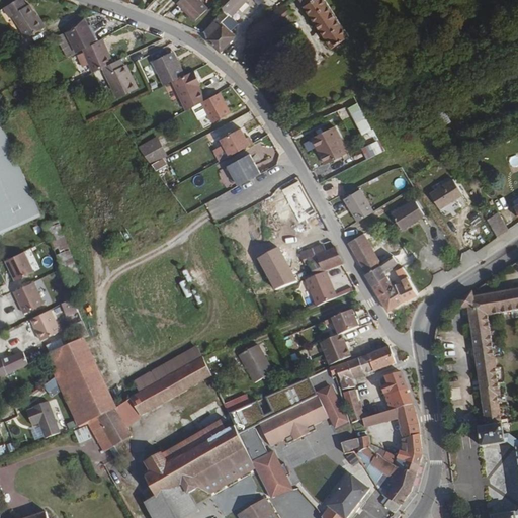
[(26,0),(13,0),(6,4),(11,13),(14,12),(28,35),(46,26),(31,2),(29,3),(26,0)]
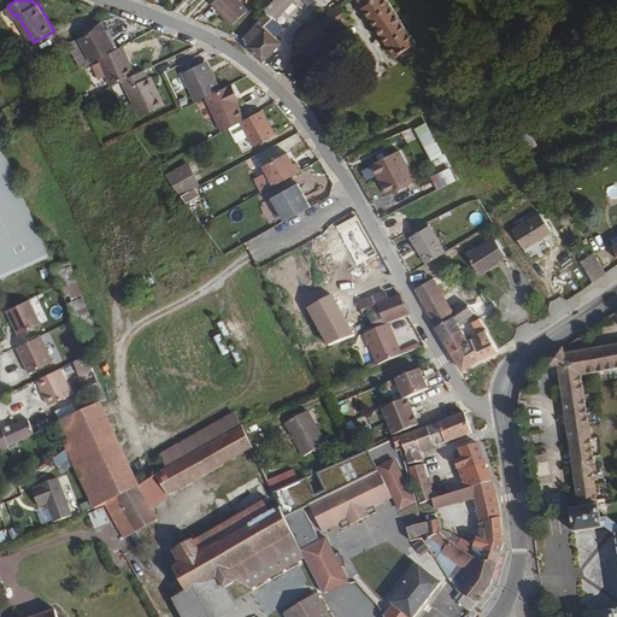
[(239,0),(216,0),(213,3),(234,25),(250,11),(239,0)]
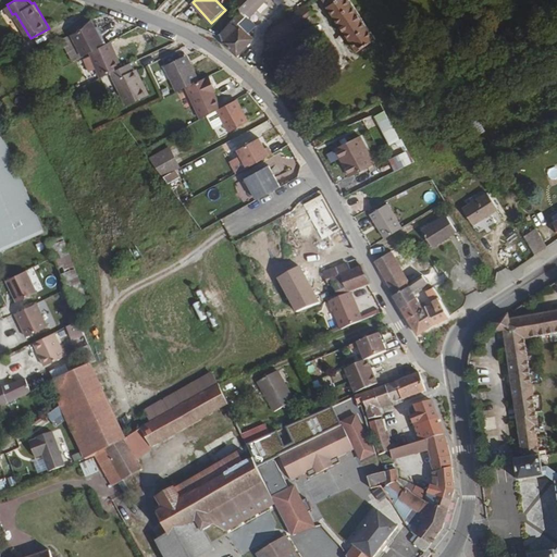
[(239,0),(243,9),(247,12),(249,14),(263,0),(239,0)]
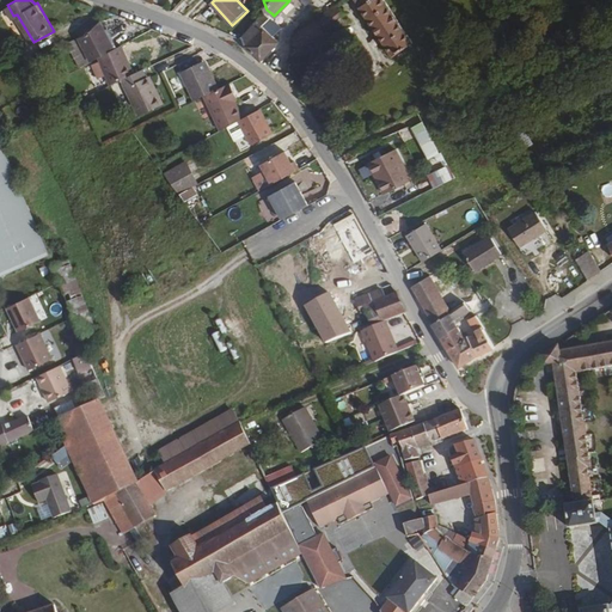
[(357,0),(362,6),(395,54),(415,41),(387,0),(357,0)]
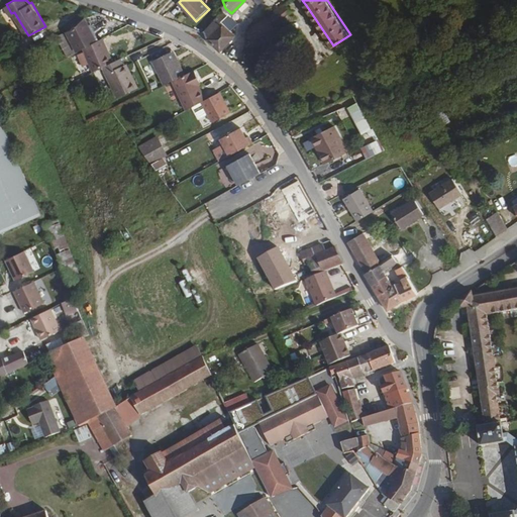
[(285,2),(276,9),(283,18),(292,11),(287,5),(285,2)]
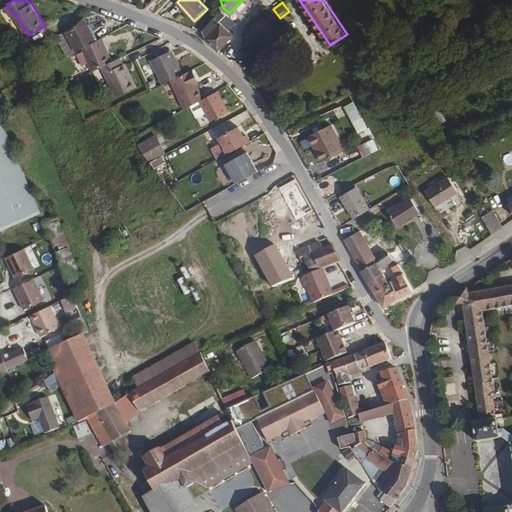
[(207,35),(207,37),(220,48),(235,33),(230,28),(220,19),(227,11),(223,8),(203,28),(207,35)]
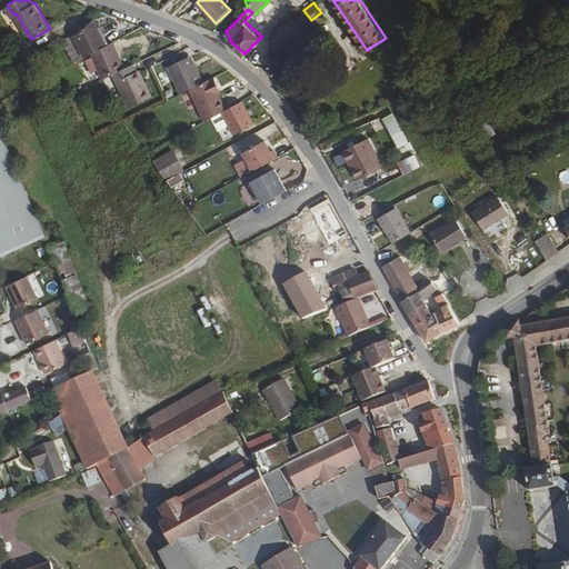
[(272,31),(285,42),(312,22),(311,20),(303,10),(272,31)]
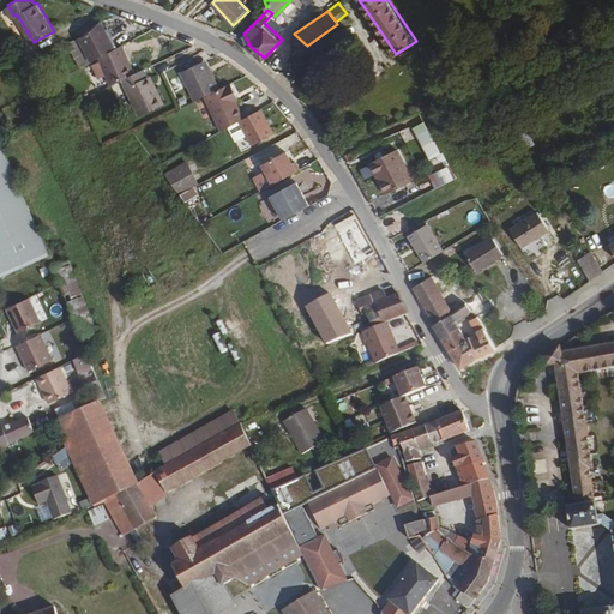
[(281,30),(282,23),(275,16),(272,13),(264,23),(276,34),(281,30)]
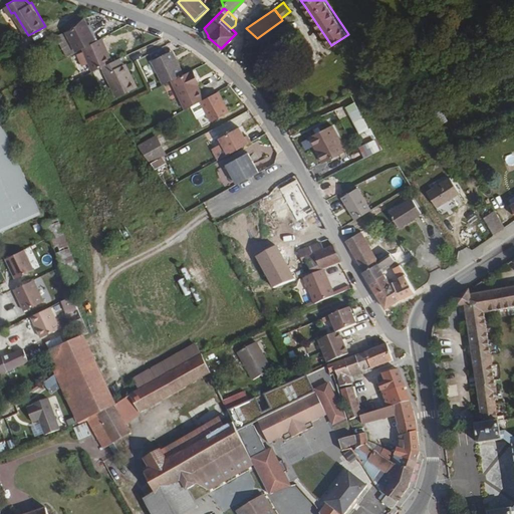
[(73,26),(83,17),(81,14),(57,27),(58,32),(73,26)]
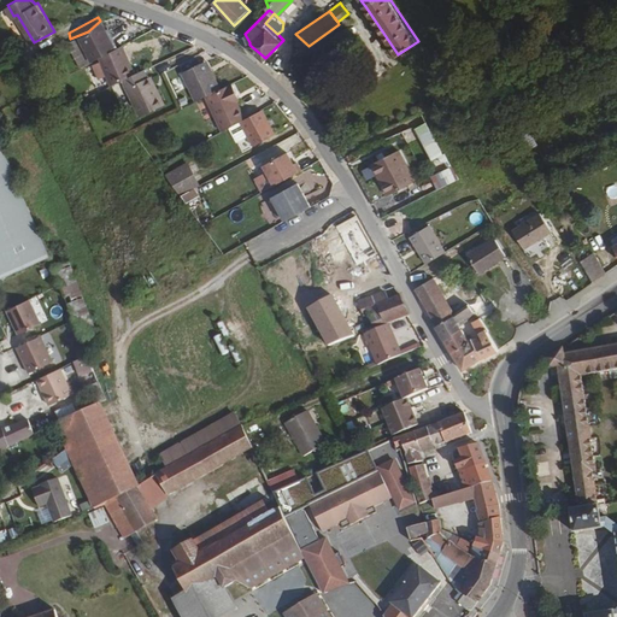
[(103,56),(121,47),(111,29),(109,30),(103,21),(88,33),(71,41),(84,65),(103,56)]
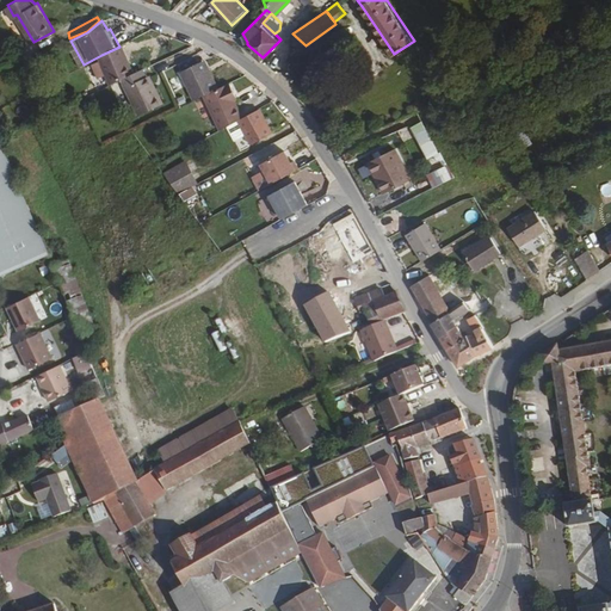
[(102,55),(113,82),(125,78),(139,71),(133,60),(131,61),(123,44),(119,47),(102,55)]
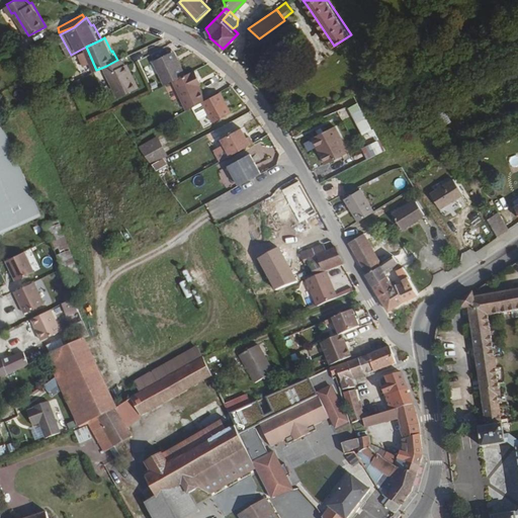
[(167,84),(176,80),(188,74),(181,60),(178,61),(174,52),(156,60),(167,84)]
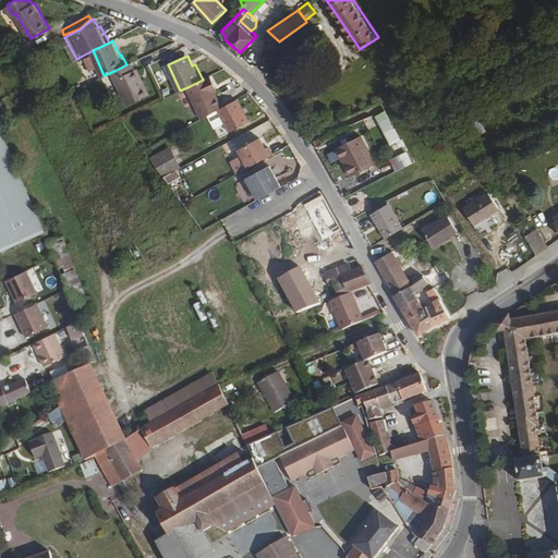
[(136,70),(133,62),(126,64),(114,71),(130,104),(153,94),(144,76),(141,79),(136,70)]
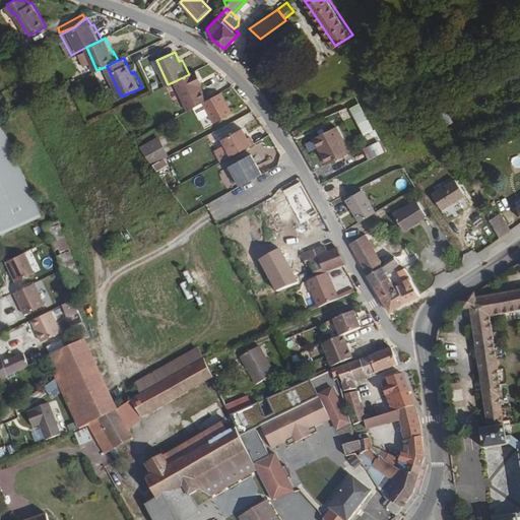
[(177,80),(192,109),(207,101),(211,99),(201,80),(203,79),(199,70),(189,74),(177,80)]
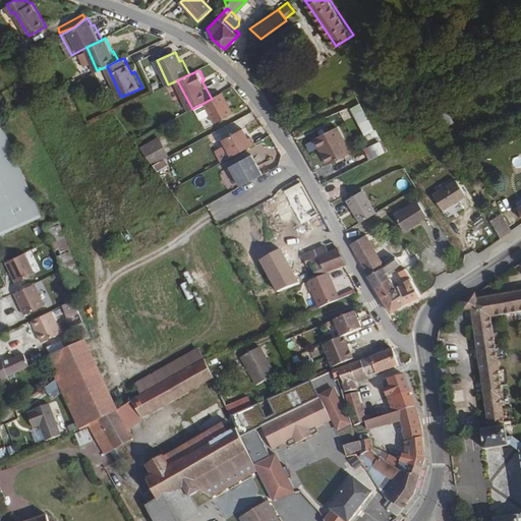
[(385,82),(393,79),(388,71),(380,76),(385,82)]
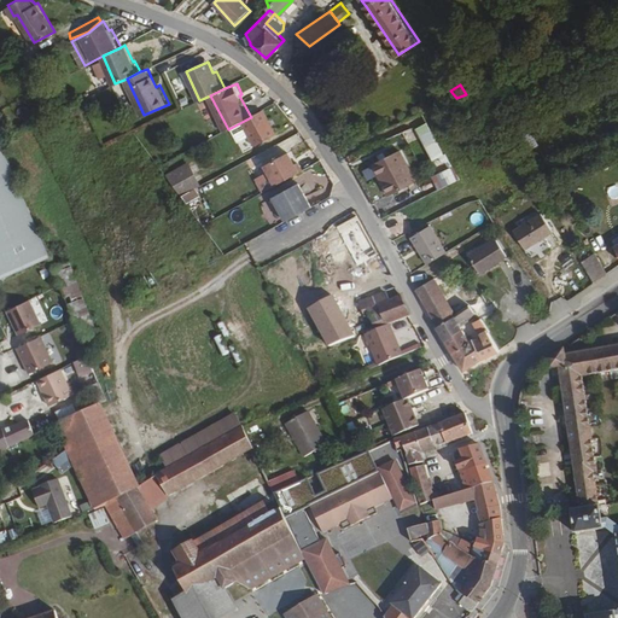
[(281,133),(268,108),(251,117),(246,120),(260,145),(281,133)]
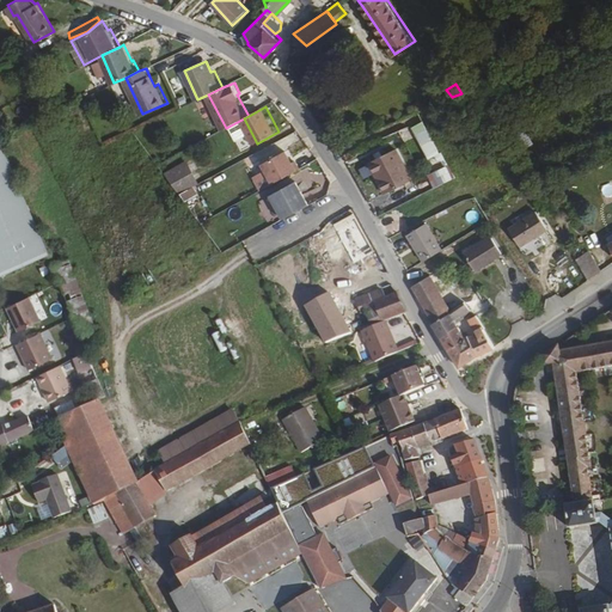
[(442,151),(434,136),(426,120),(414,124),(432,157),(442,151)]
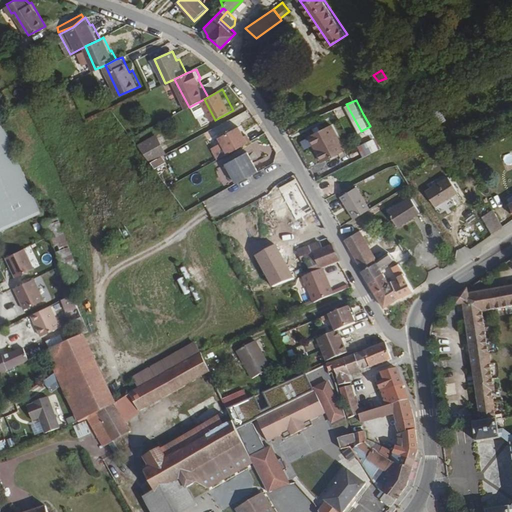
[(2,114),(0,114),(0,230),(41,212),(40,210),(2,114)]
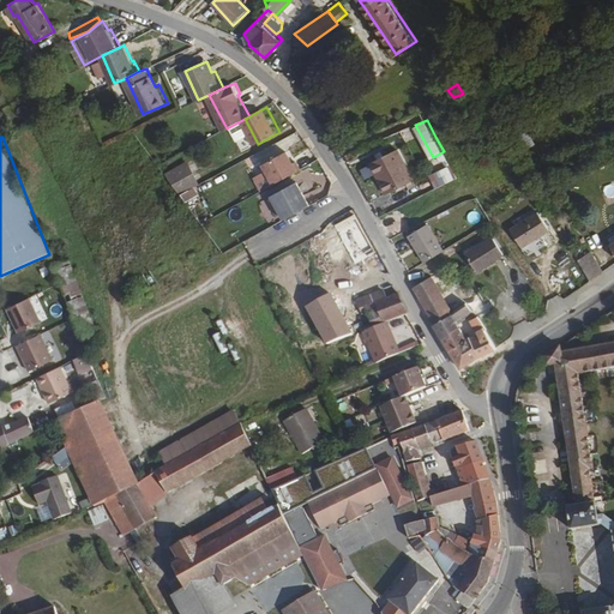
[(413,178),(397,149),(372,163),(387,191),(413,178)]
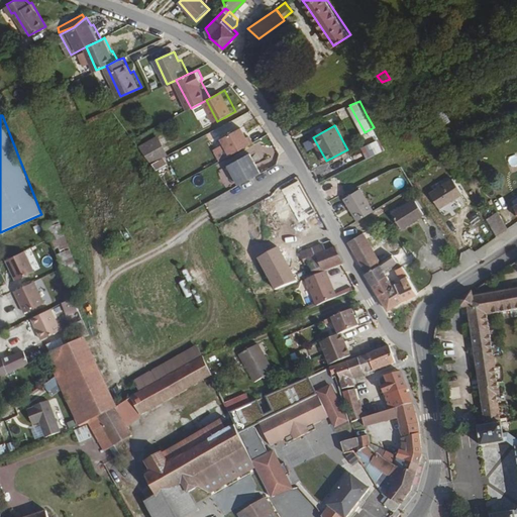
[(234,154),(257,142),(253,136),(250,137),(245,127),(225,137),(234,154)]
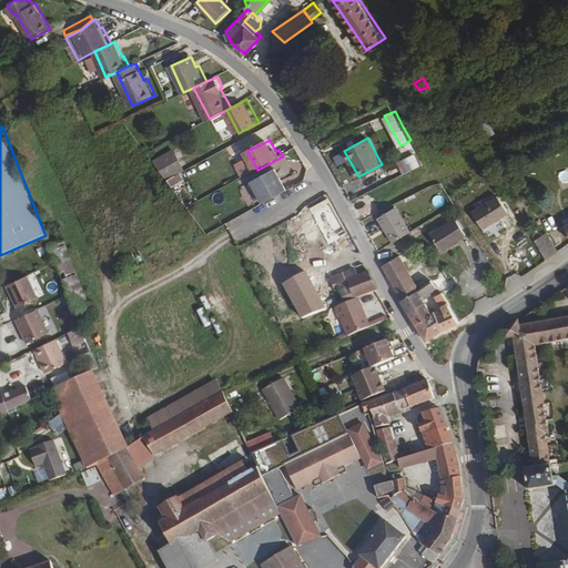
[(169,178),(186,169),(175,149),(155,159),(169,178)]
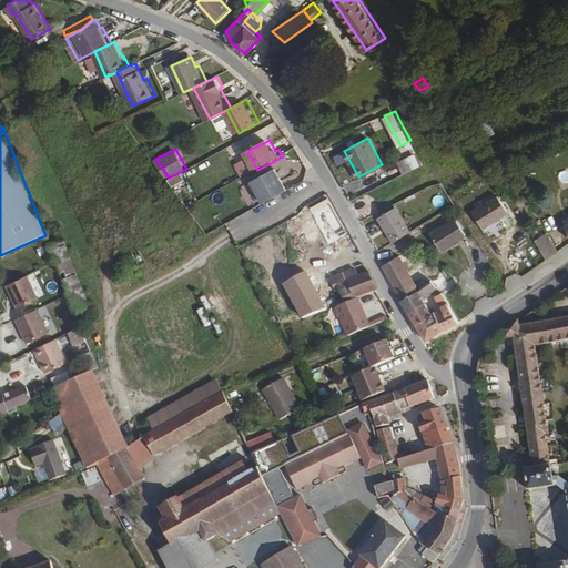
[(426,162),(421,152),(401,162),(405,172),(426,162)]
